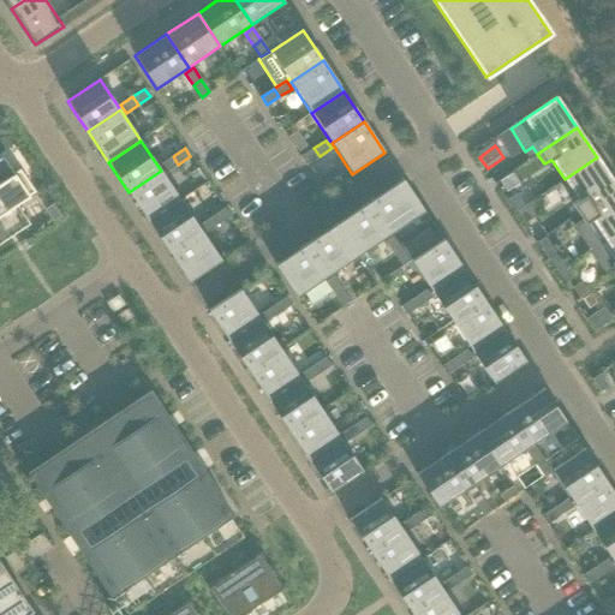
[(314,148),(302,156),(308,165),(320,156),(314,148)]
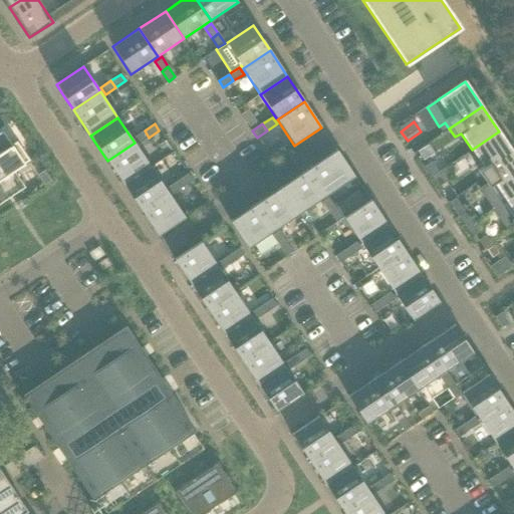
[(0,173),(3,178),(13,172),(29,161),(16,142),(12,145),(7,139),(4,134),(2,131),(0,132),(0,173)]
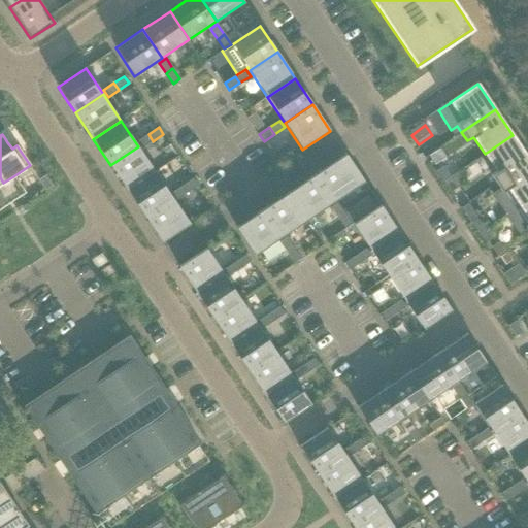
[(149,134),(138,141),(142,149),(153,141),(149,134)]
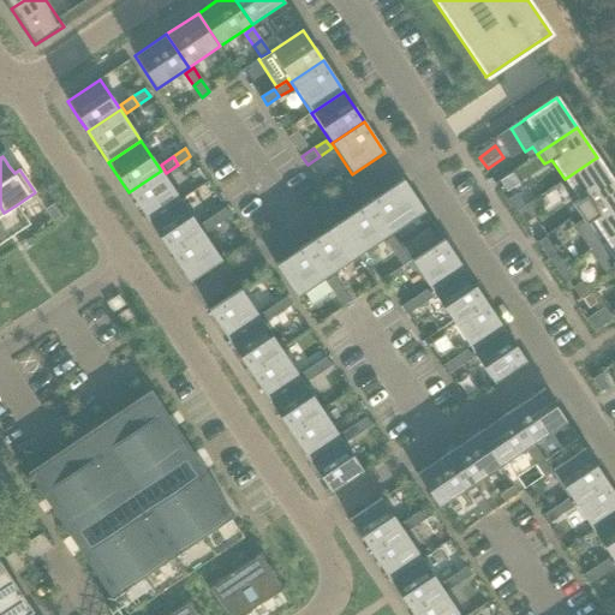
[(614,189),(614,184),(597,157),(595,159),(565,179),(578,199),(571,204),(578,213),(578,214),(614,189)]
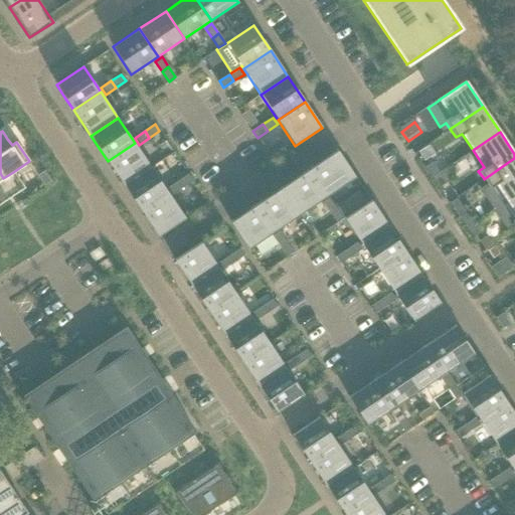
[(135,143),(108,161),(125,186),(152,168),(135,143)]
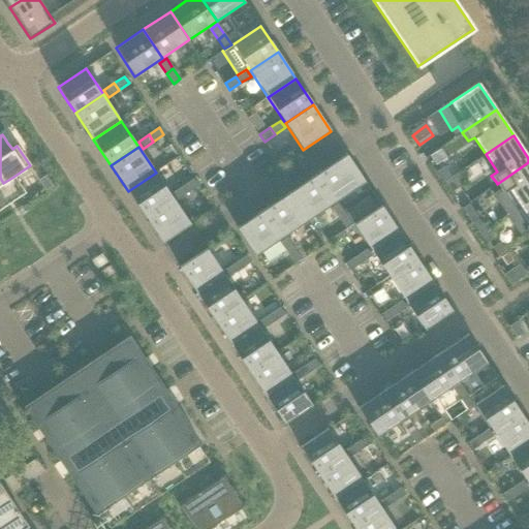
[(346,154),(319,173),(338,200),(366,182),(346,154)]
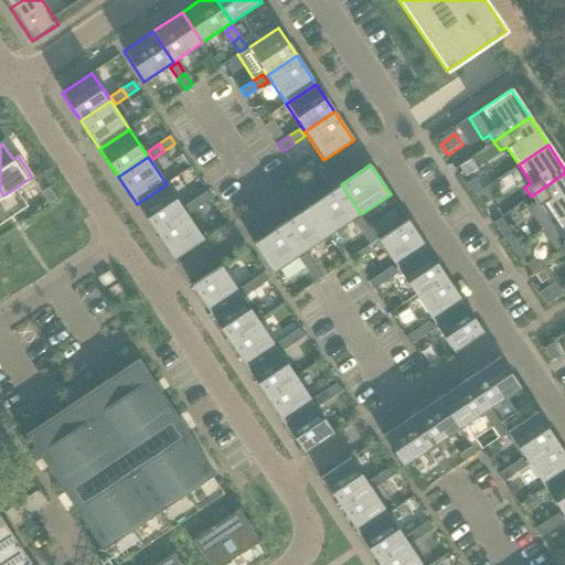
[(537,205),(528,212),(540,231),(556,220),(564,213),(564,173),(531,196),(537,205)]
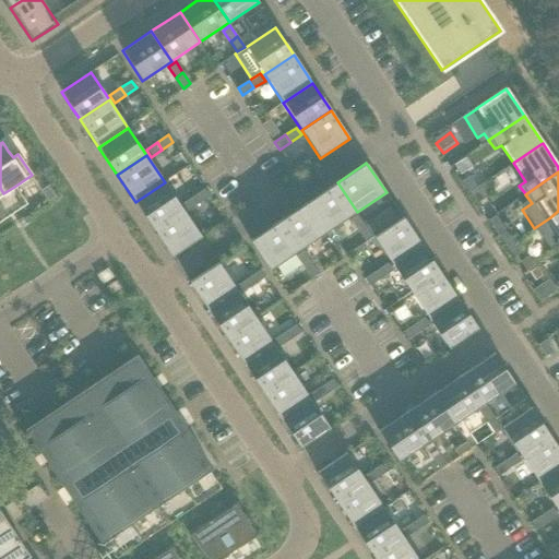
[(462,181),(468,192),(476,188),(468,177),(462,181)]
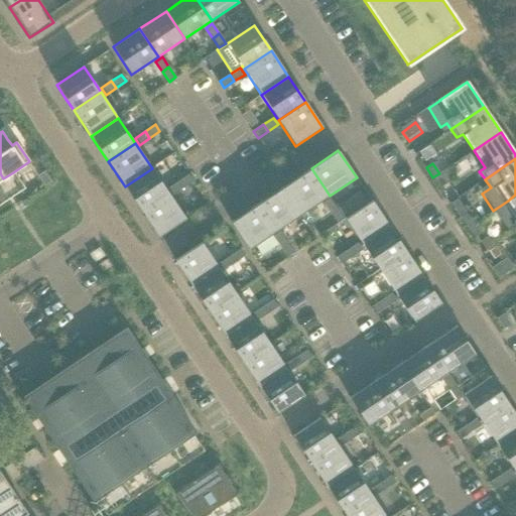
[(152,168),(125,186),(142,212),(169,194),(152,168)]
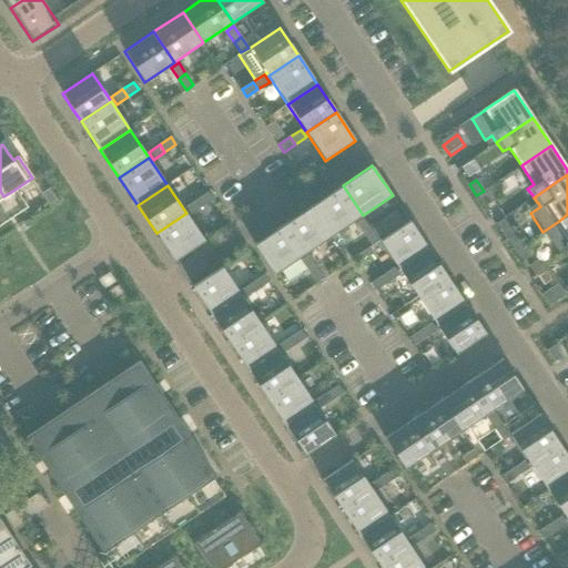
[(343,185),(313,205),(333,235),(354,222),(363,215),(343,185)]
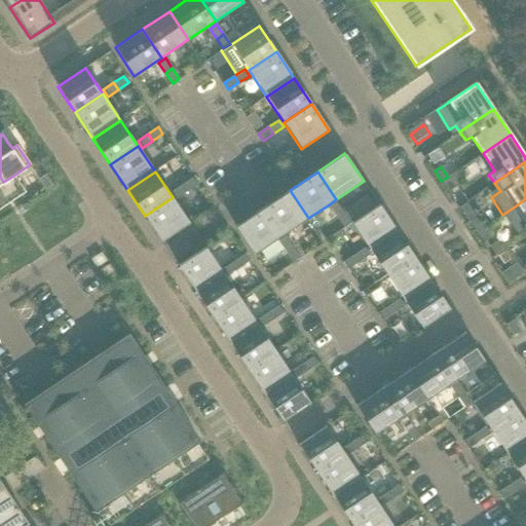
[(448,192),(462,183),(455,172),(442,181),(448,192)]
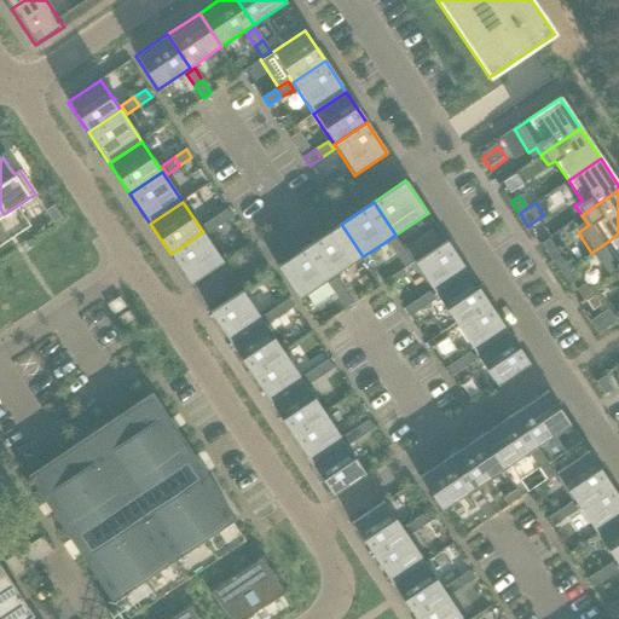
[(53,206),(45,212),(53,224),(61,218),(53,206)]
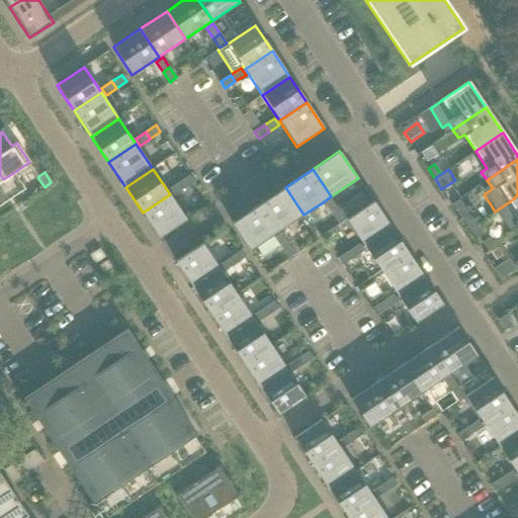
[(0,204),(24,188),(13,173),(3,179),(0,174),(0,204)]
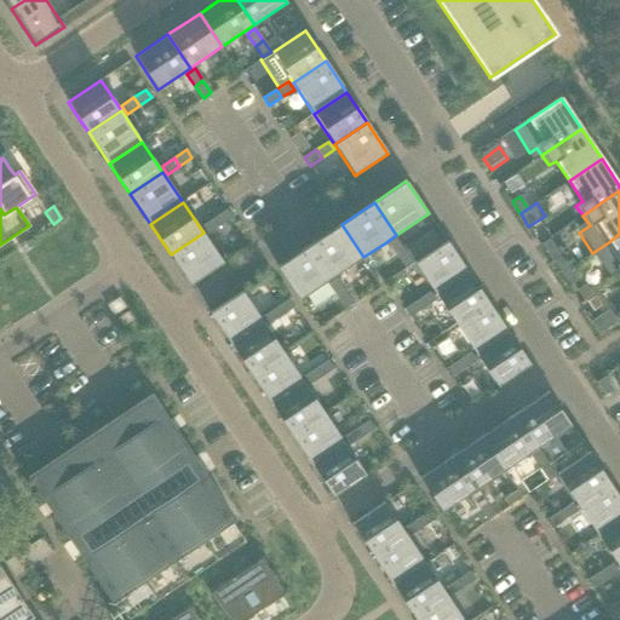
[(227,210),(214,218),(220,227),(233,218),(227,210)]
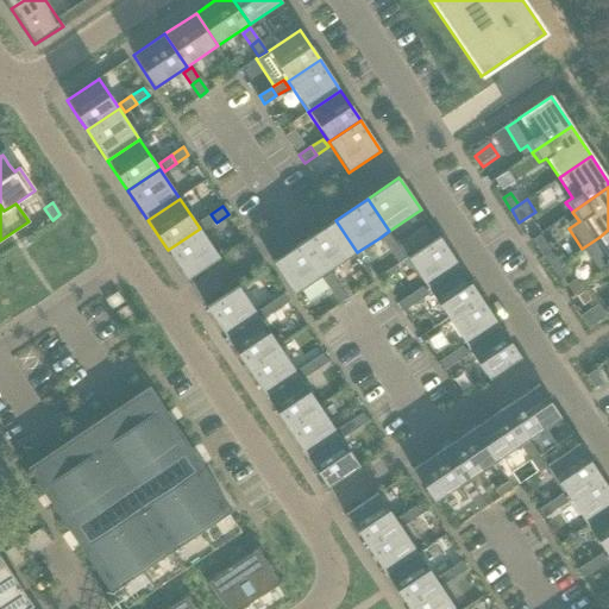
[(211,214),(199,223),(205,231),(217,223),(211,214)]
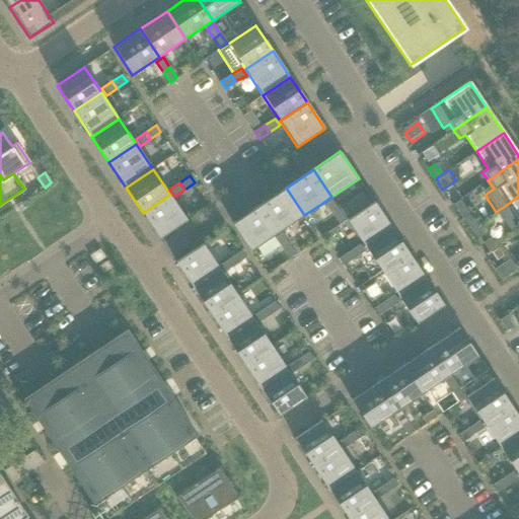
[(286,188),(258,206),(278,233),(282,230),(304,215),(286,188)]
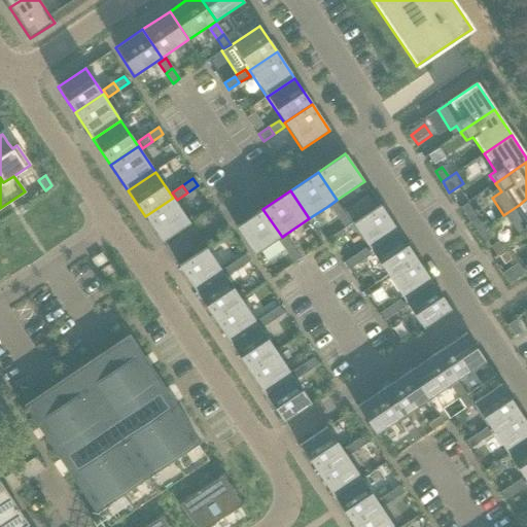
[(173,198),(145,216),(163,243),(190,224),(173,198)]
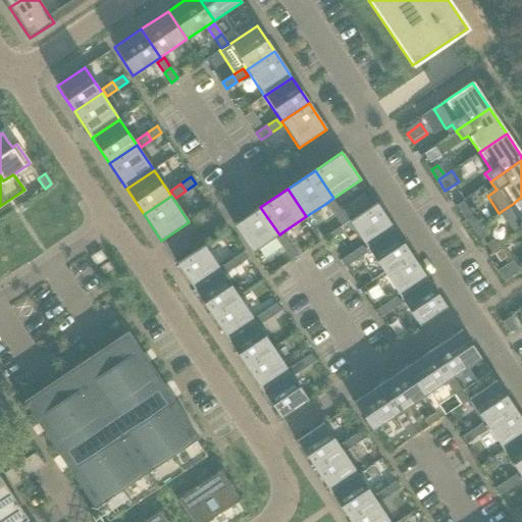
[(521,197),(514,203),(499,213),(510,229),(519,223),(521,227),(521,197)]
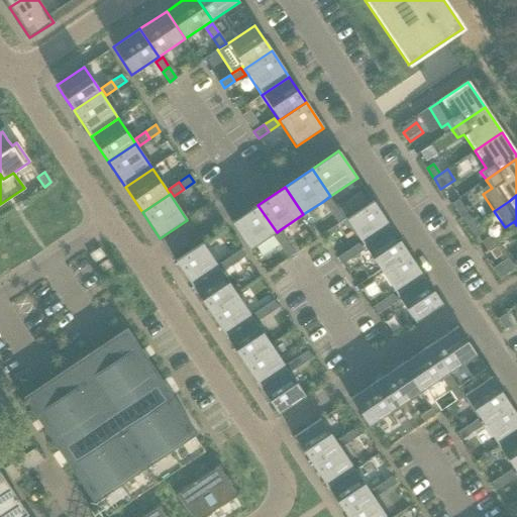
[(330,199),(324,203),(330,214),(337,209),(330,199)]
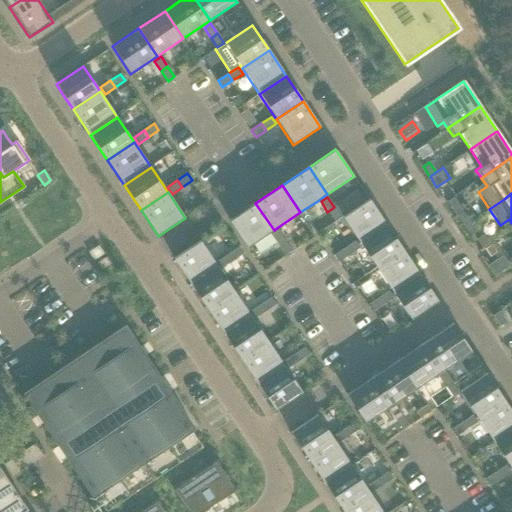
[(369,199),(342,217),(359,242),(386,224),(369,199)]
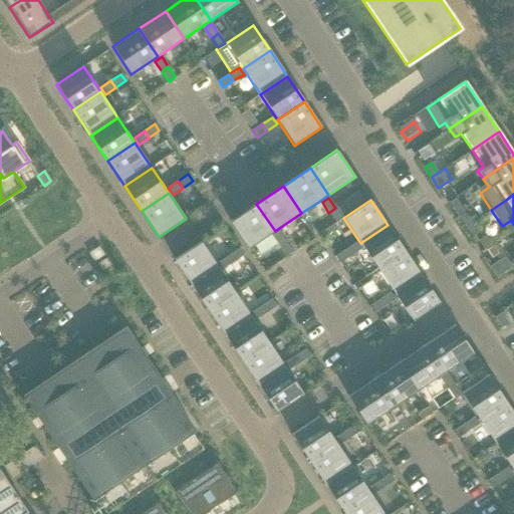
[(256,204),(230,222),(248,249),(270,234),(275,231),(256,204)]
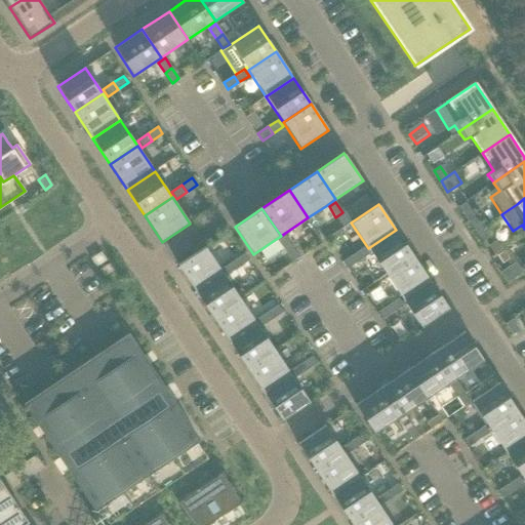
[(342,212),(335,217),(342,228),(350,223),(342,212)]
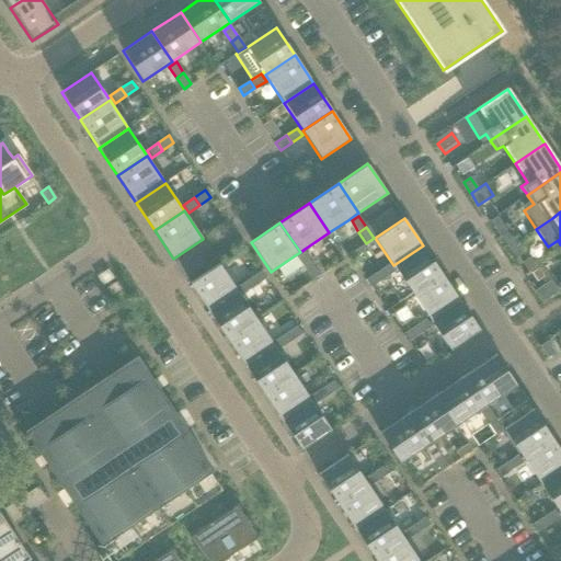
[(507,247),(507,248),(515,242),(507,232),(500,237),(507,247)]
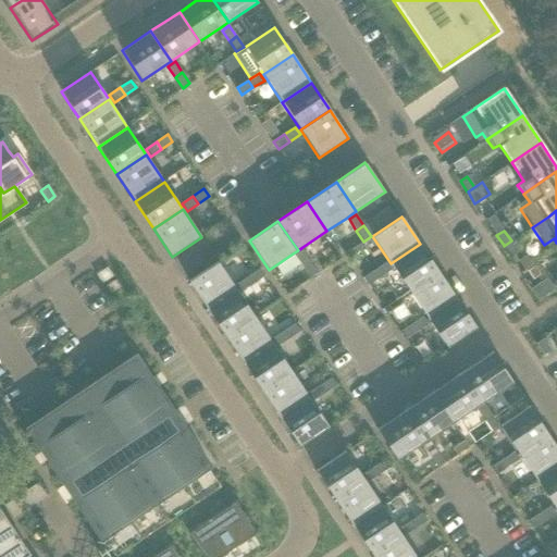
[(504,246),(511,257),(518,251),(511,240),(504,246)]
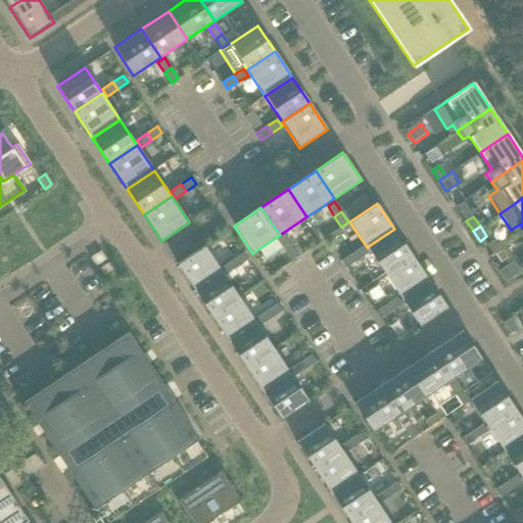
[(394,229),(367,247),(384,274),(412,255),(394,229)]
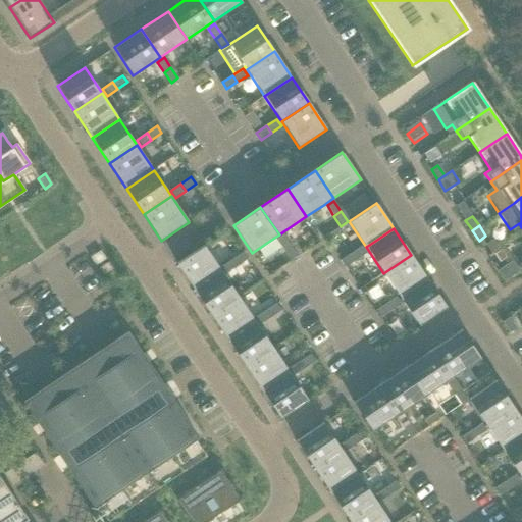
[(283,235),(276,240),(283,250),(291,245),(283,235)]
